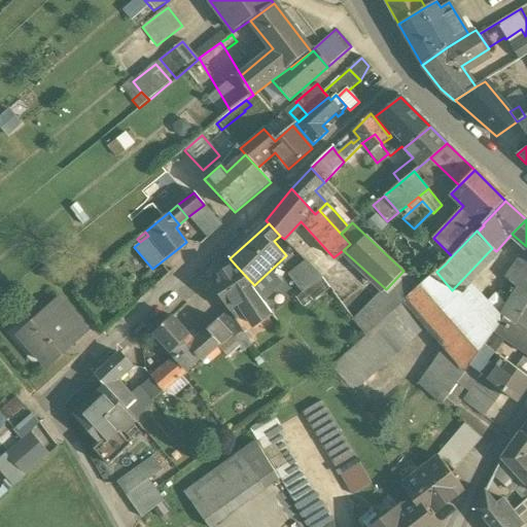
[(526,260),(511,282),(516,286),(520,290),(526,294),(526,260)]
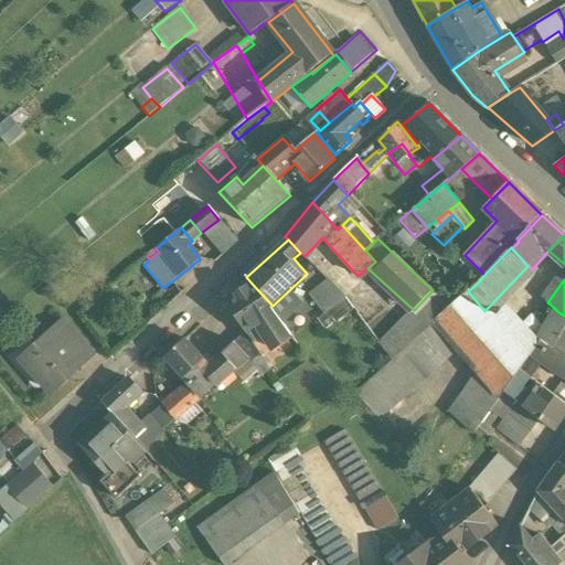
[(340,294),(328,280),(309,296),(324,315),(327,312),(344,299),(340,294)]
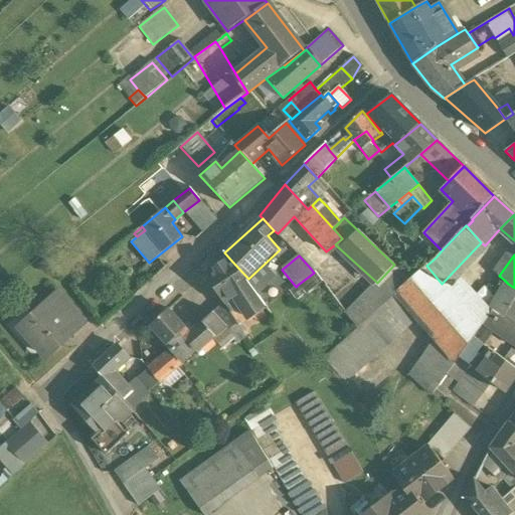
[(248,279),(232,262),(226,266),(224,262),(204,275),(236,324),(238,325),(266,307),(248,279)]
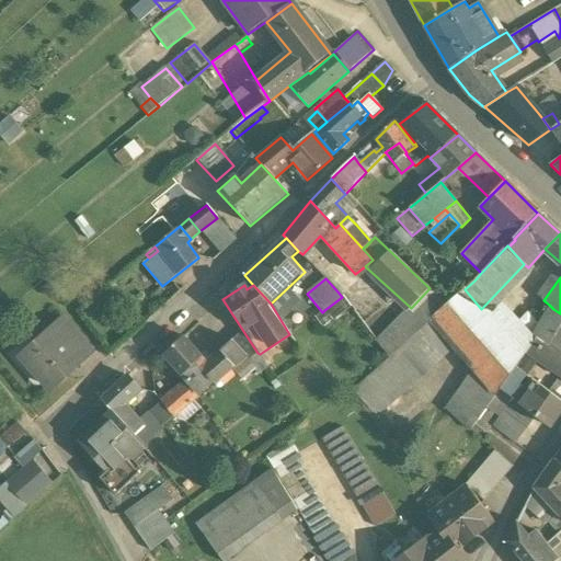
[(430,288),(411,308),(410,307),(376,342),(388,357),(432,319),(447,304),(430,288)]
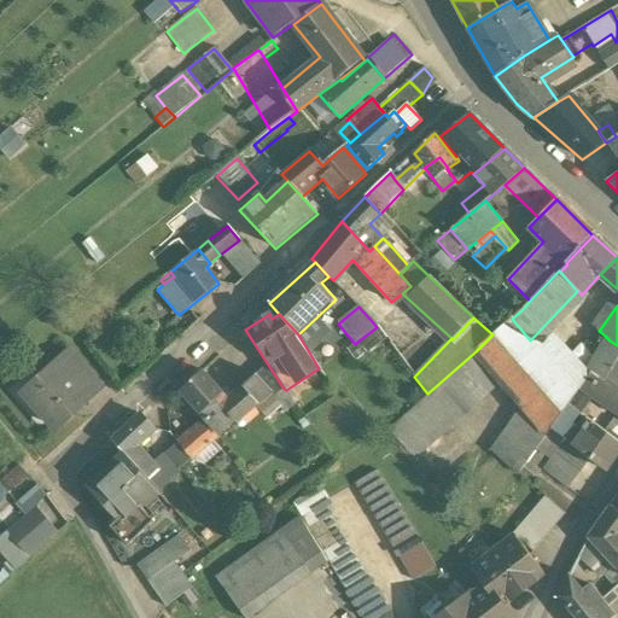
[(493,334),(476,351),(501,380),(523,404),(548,433),(549,431),(560,417),(567,404),(573,397),(576,394),(554,368),(530,340),(512,319),(493,334)]
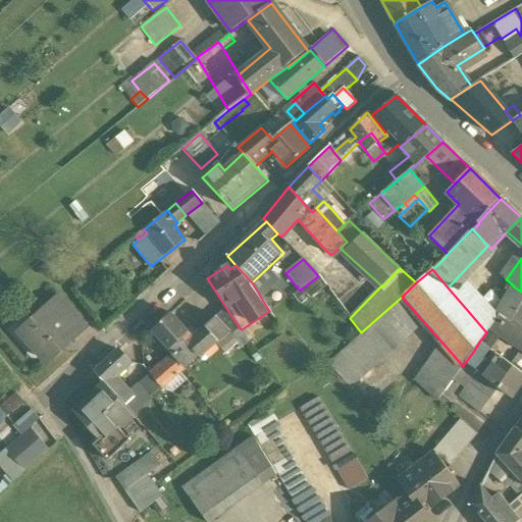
[(318,276),(302,289),(310,299),(326,286),(318,276)]
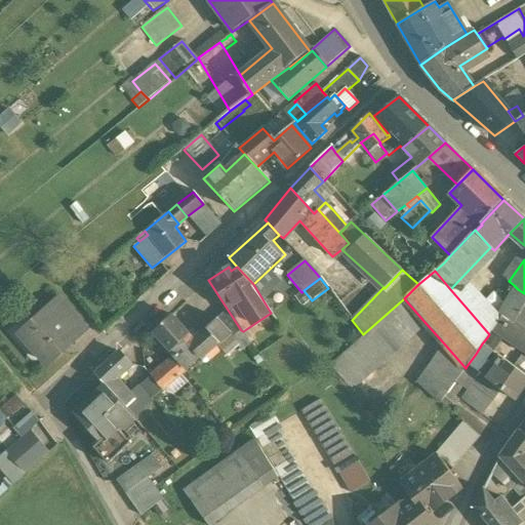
[(518,289),(514,285),(510,290),(515,294),(518,289)]
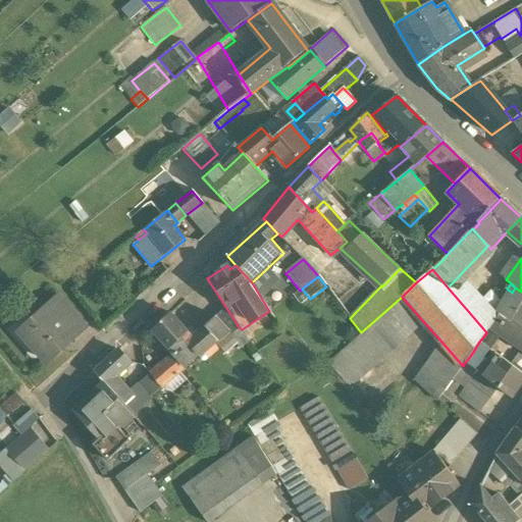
[(512,293),(499,315),(506,319),(511,322),(512,321),(520,308),(521,303),(521,292),(515,288),(512,293)]
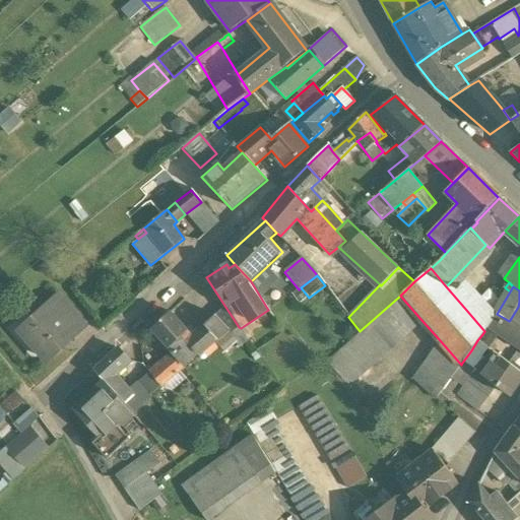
[(299,289),(293,295),(300,305),(309,298),(301,287),(299,289)]
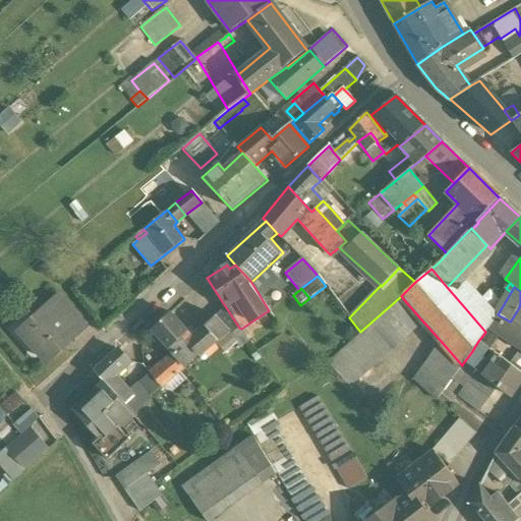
[(401,296),(360,332),(361,333),(328,363),(348,388),(422,321),(401,296)]
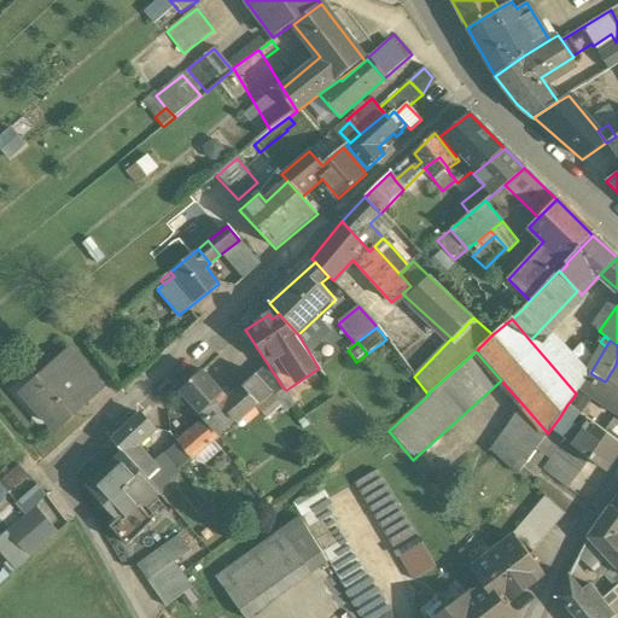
[(56,367),(56,366),(24,394),(56,429),(87,401),(86,401),(98,389),(99,390),(100,389),(69,354),(66,356),(68,356),(56,367)]
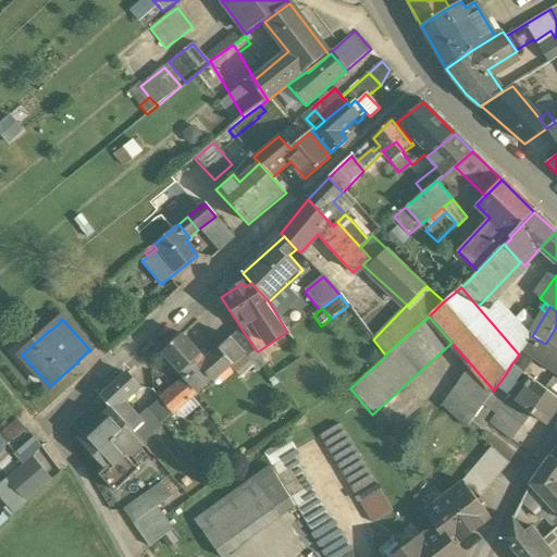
[(532,336),(511,319),(499,332),(519,355),(532,336)]
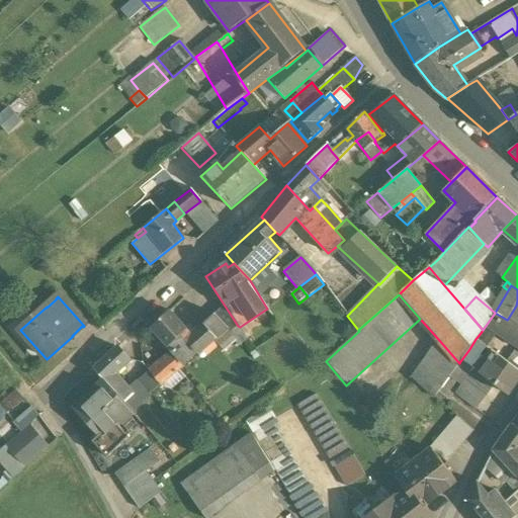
[(238,326),(225,306),(214,315),(227,328),(226,328),(230,333),(238,326)]
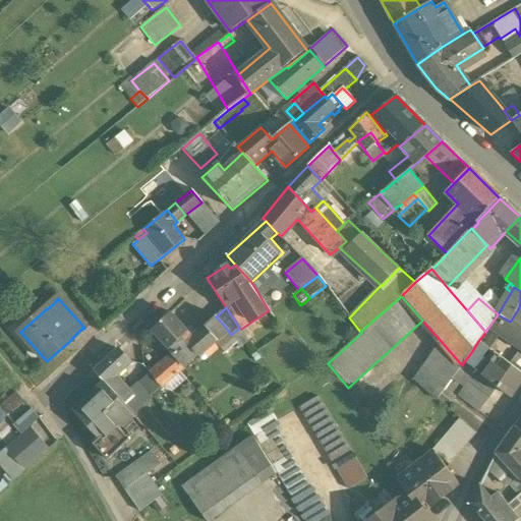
[(520,308),(519,307),(511,321),(520,328),(520,308)]
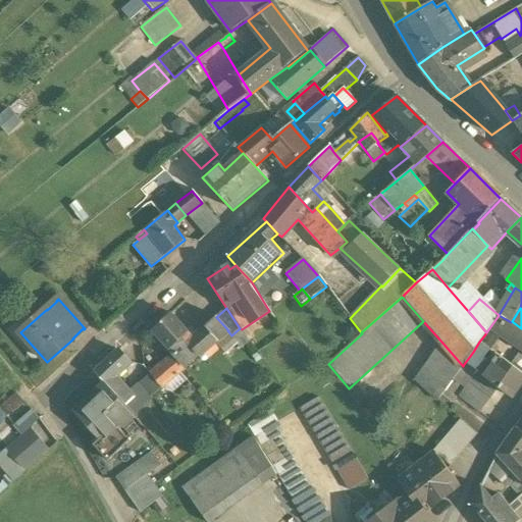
[(170,314),(152,331),(169,350),(188,333),(170,314)]
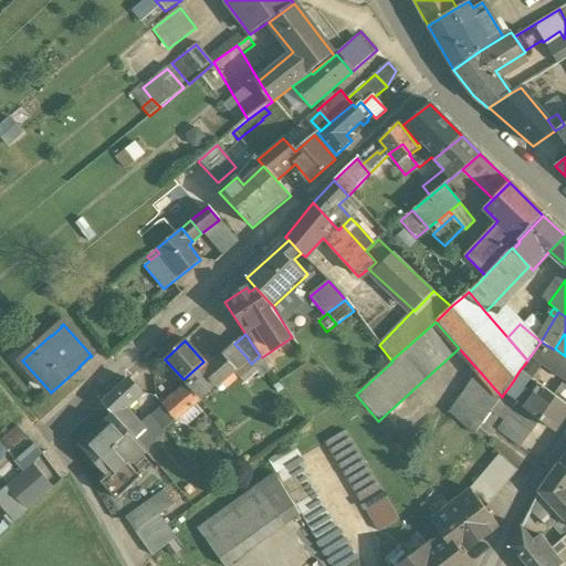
[(234,344),(208,366),(206,364),(200,369),(216,387),(247,358),(248,358),(234,344)]
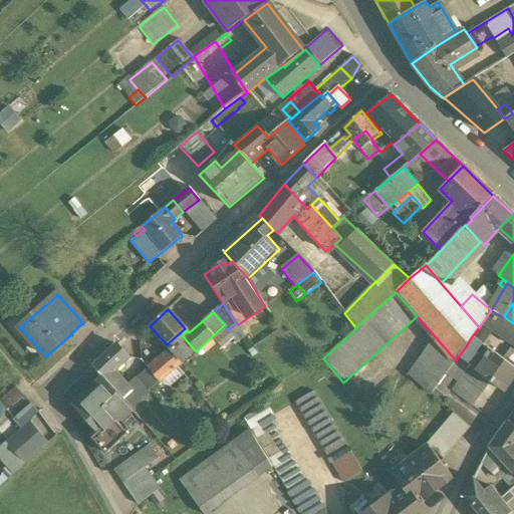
[(513,323),(504,316),(503,317),(498,314),(490,328),(513,345),(511,350),(513,351),(513,323)]
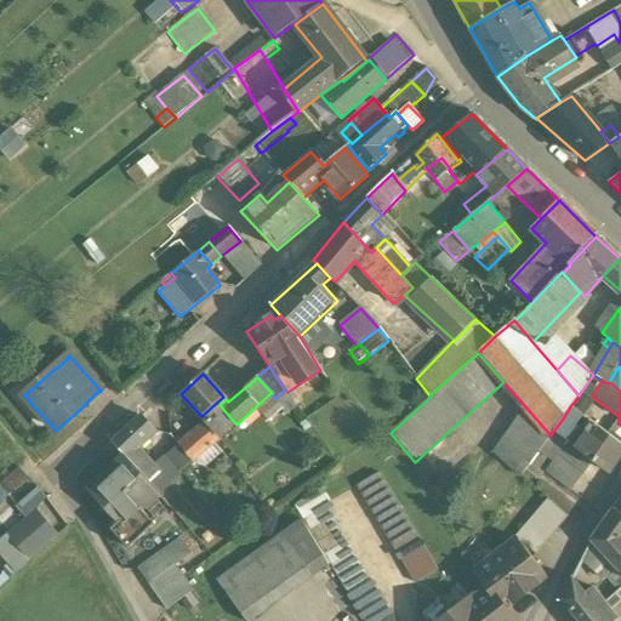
[(223,397),(201,416),(221,438),(237,425),(220,405),(226,399),(223,397)]
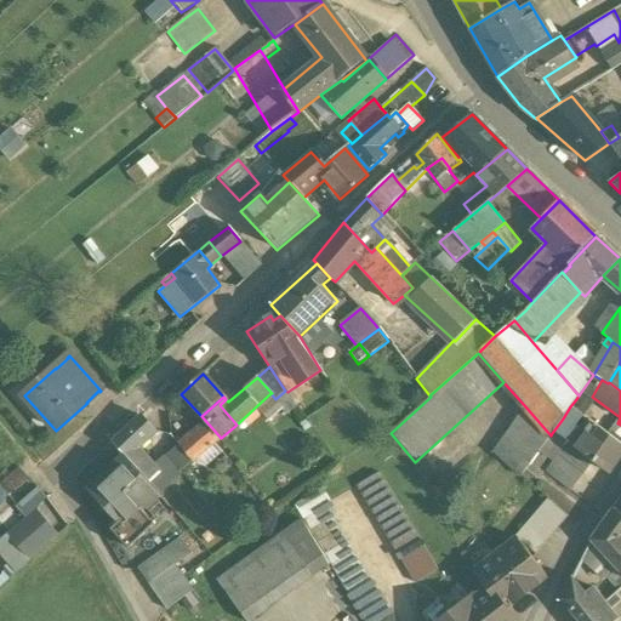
[(582,404),(576,399),(570,406),(577,411),(582,404)]
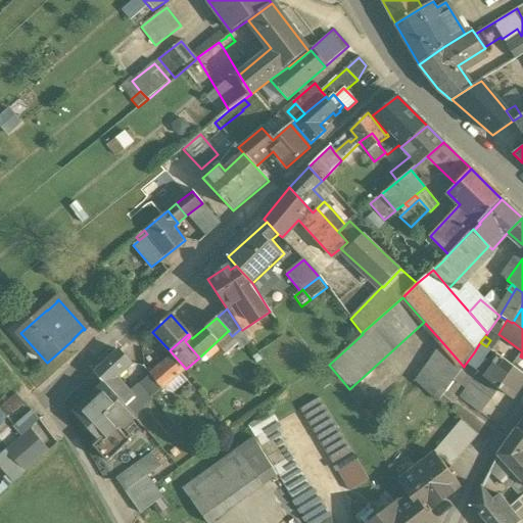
[(442,342),(415,381),(438,402),(461,372),(464,367),(442,342)]
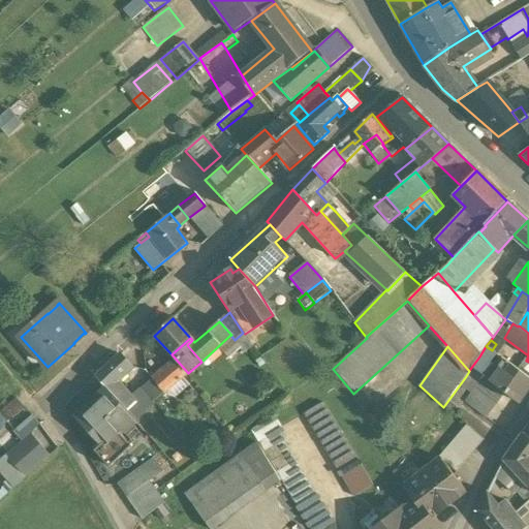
[(492,350),(486,346),(479,356),(488,363),(495,353),(492,350)]
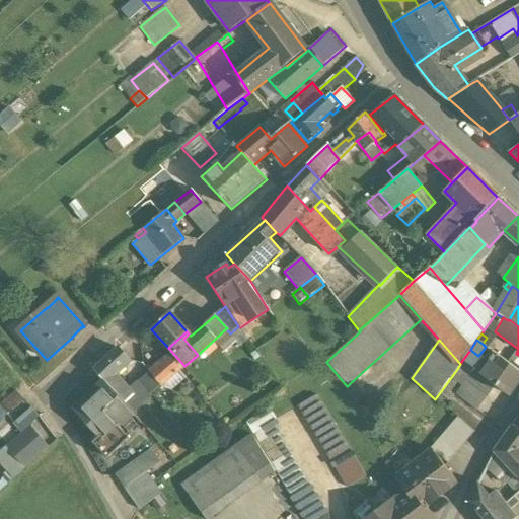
[(118,349),(94,371),(105,382),(114,391),(122,383),(113,374),(128,361),(118,349)]
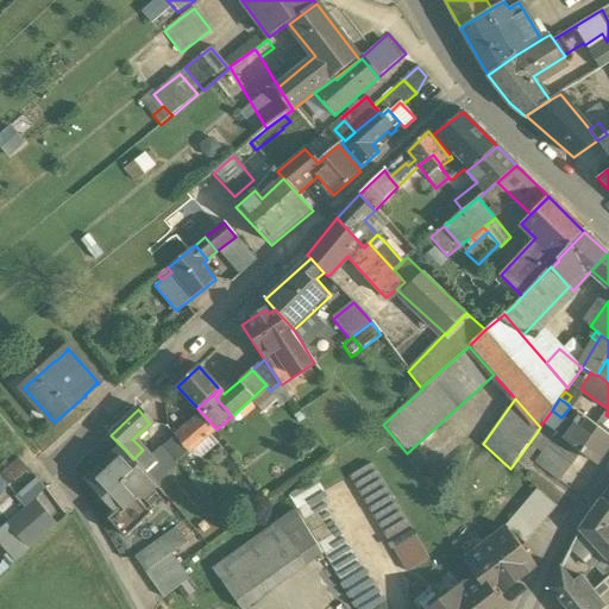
[(552,410),(541,425),(547,429),(554,434),(564,441),(572,429),(571,425),(562,418),(552,410)]
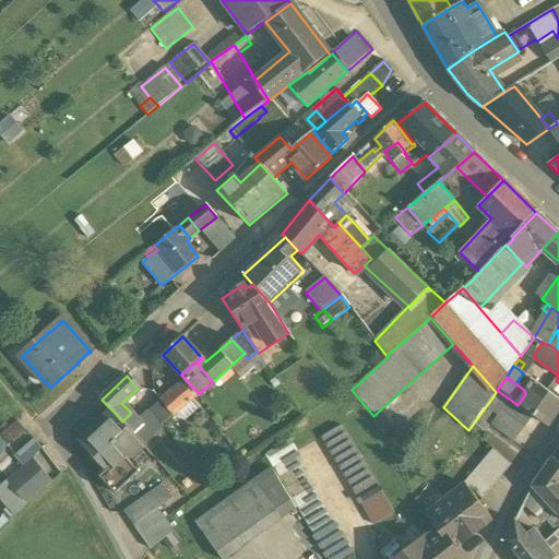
[(558,400),(548,392),(530,378),(524,387),(528,390),(525,394),(518,405),(533,416),(548,427),(558,412),(558,400)]
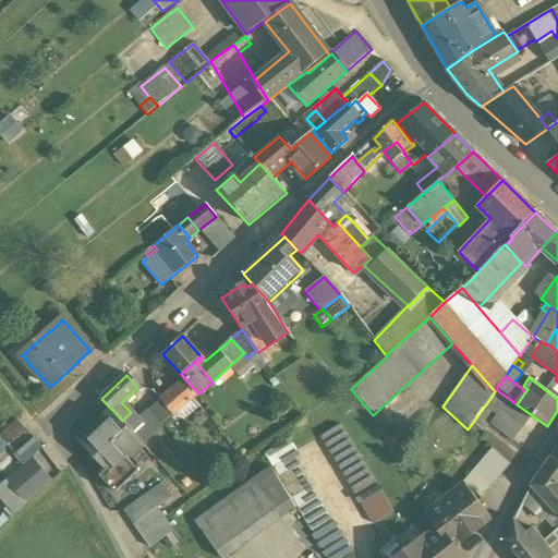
[(557,381),(555,380),(547,391),(557,399),(557,381)]
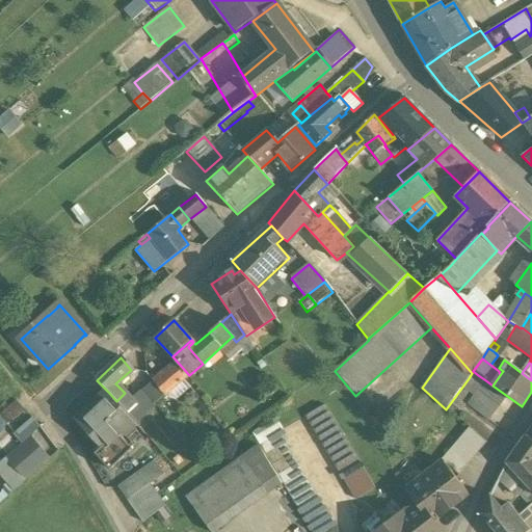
[(176,364),(153,382),(164,396),(188,377),(176,364)]
